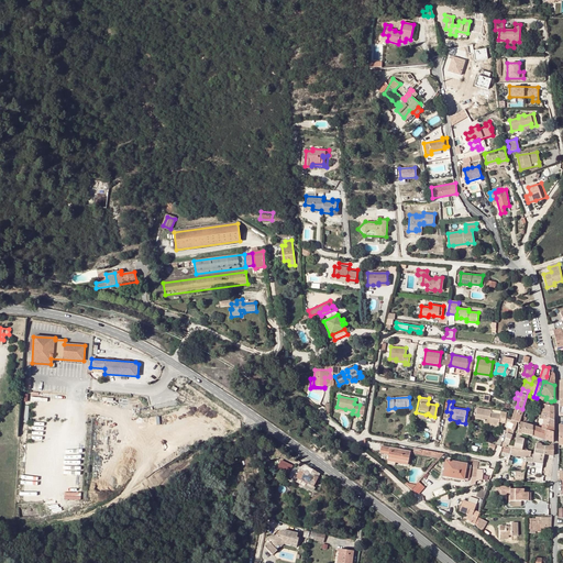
[(553,417),(554,406),(542,404),(541,408),(542,409),(541,415),(544,416),(553,417)]
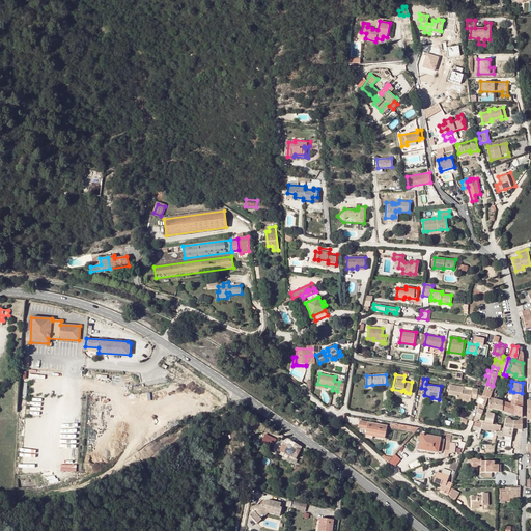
[(487,384),(482,396),(487,397),(490,398),(491,394),(496,396),(497,394),(494,393),(492,392),(494,386),(493,386),(487,384)]
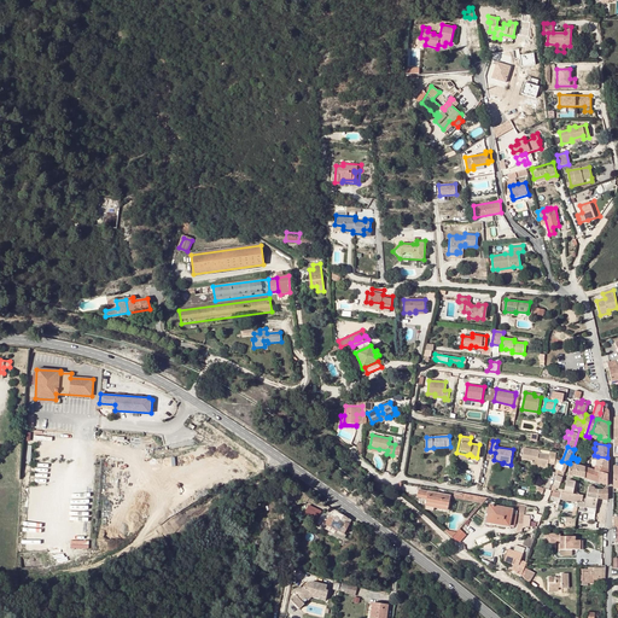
[(523,459),(531,461),(537,462),(537,465),(548,466),(548,462),(554,464),(557,454),(551,453),(549,455),(538,453),(540,450),(524,448),(523,459)]
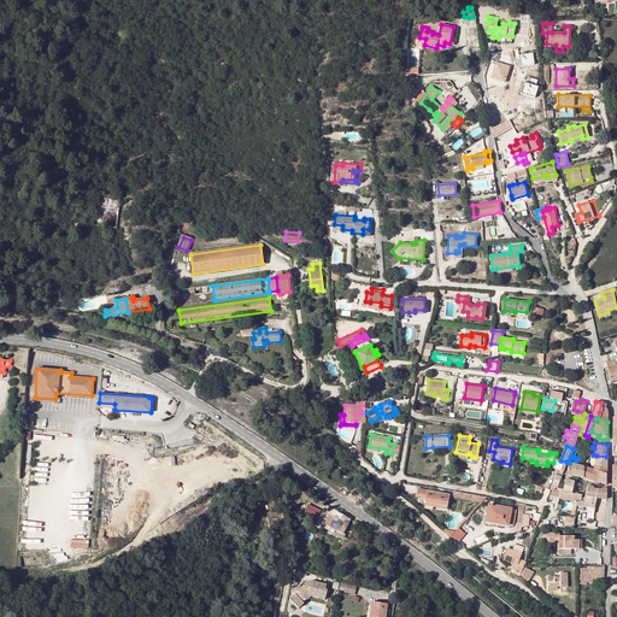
[(597,456),(595,460),(594,466),(606,468),(606,459),(606,457),(597,456)]
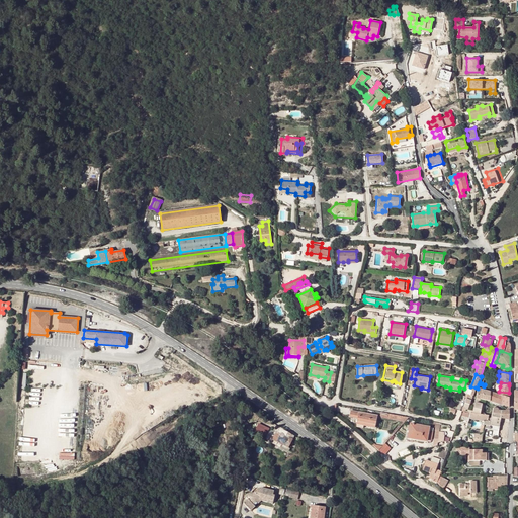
[(476,387),(470,386),(466,399),(471,401),(476,387)]
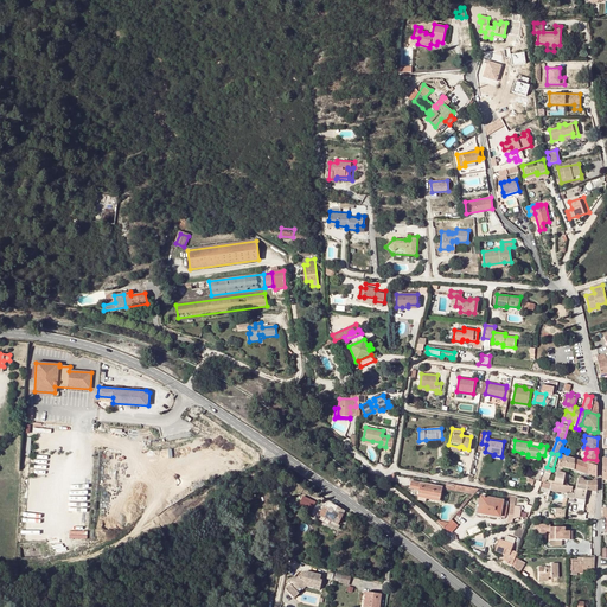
[(554,483),(551,483),(550,490),(549,491),(567,492),(567,491),(572,492),(573,487),(564,486),(562,485),(563,479),(566,473),(557,472),(554,483)]
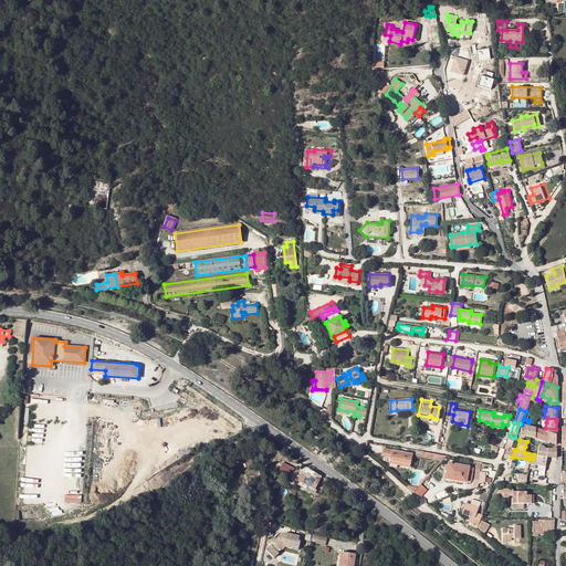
[(547,457),(548,449),(546,448),(545,447),(541,446),(540,446),(538,446),(536,459),(547,461),(556,462),(556,458),(547,457)]
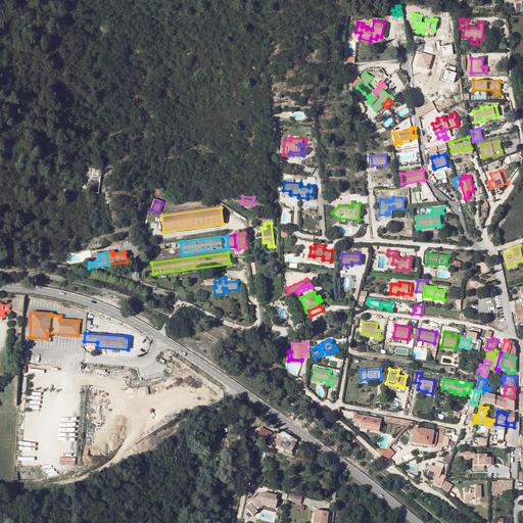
[(511,415),(507,415),(506,422),(514,423),(515,416),(514,414),(512,414),(511,415)]
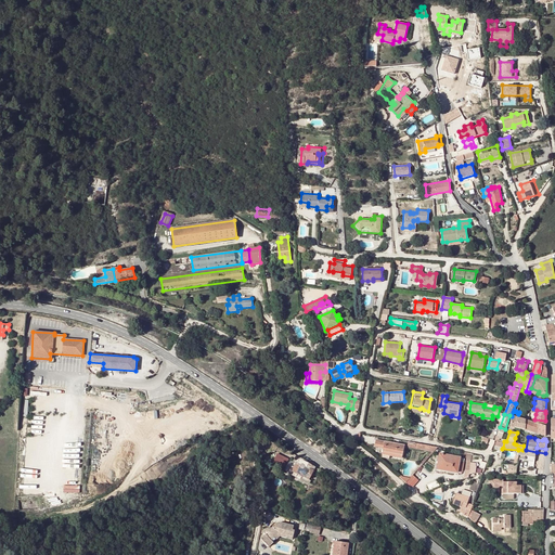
[(391,444),(391,443),(376,440),(375,447),(384,448),(383,454),(401,459),(403,448),(391,444)]
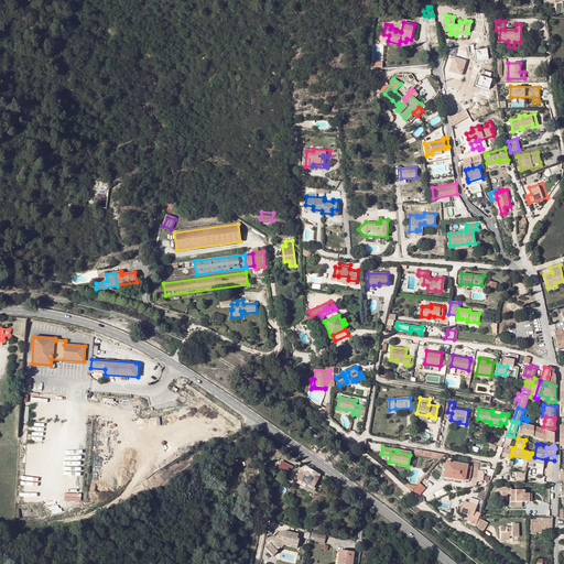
[(445,455),(445,454),(415,448),(414,451),(424,453),(424,456),(438,459),(441,459),(445,455)]
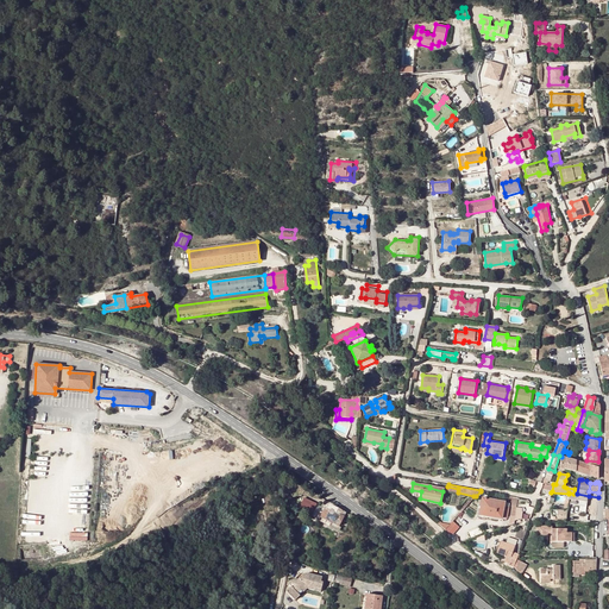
[(476,496),(473,496),(465,504),(466,506),(476,496)]
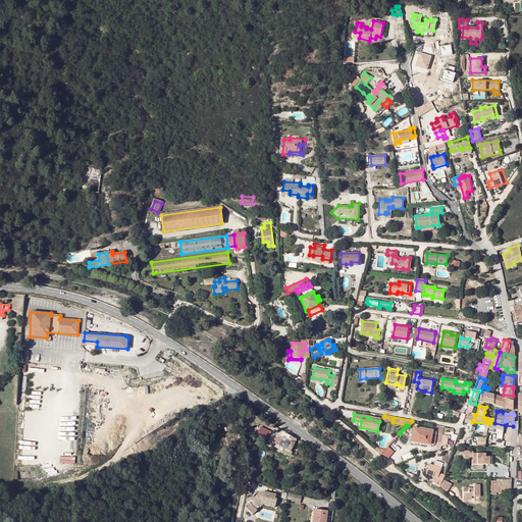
[(268,440),(272,431),(260,426),(256,435),(268,440)]
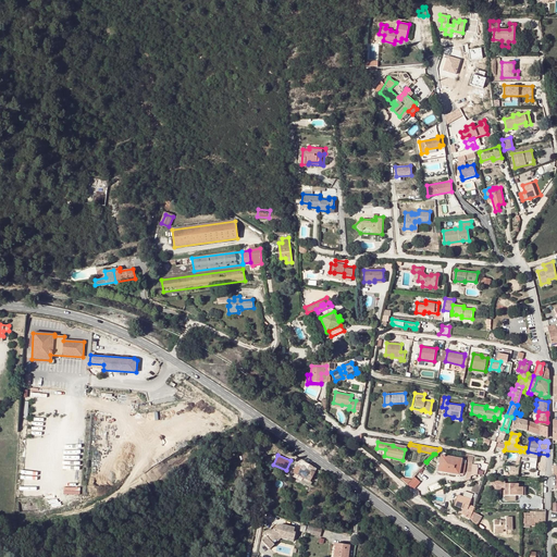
[(461,459),(441,455),(437,470),(447,472),(448,470),(459,472),(461,459)]
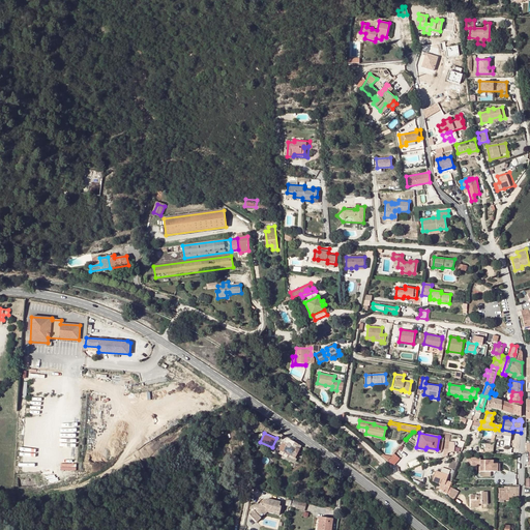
[(276,440),(272,447),(289,454),(287,458),(295,462),(296,460),(295,458),(301,446),(286,437),(283,443),(276,440)]
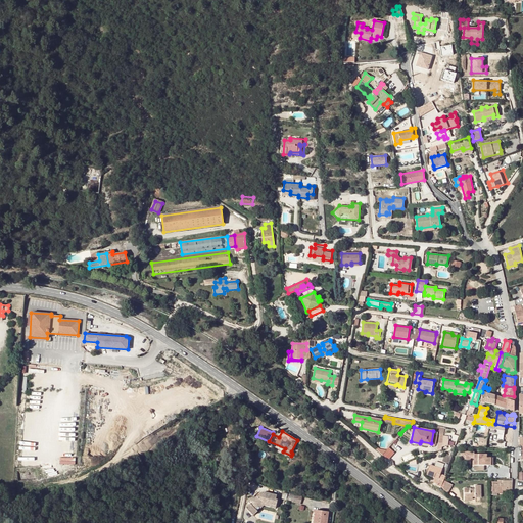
[(439,440),(439,446),(448,446),(448,435),(442,435),(442,440),(439,440)]
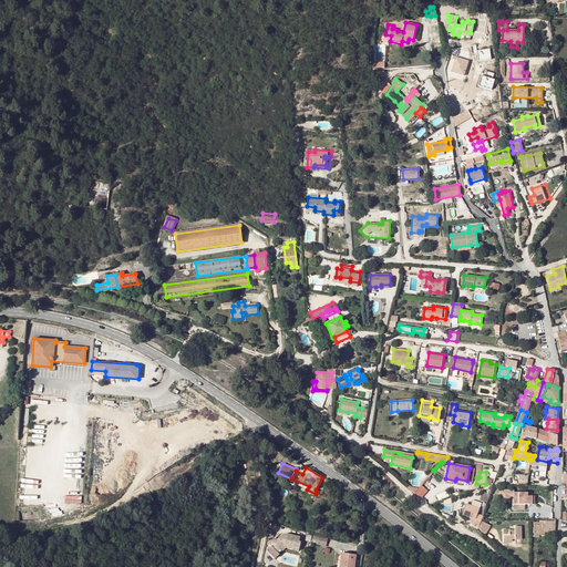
[(525,493),(514,492),(514,507),(525,507),(525,504),(535,505),(535,496),(527,496),(525,496),(525,493)]
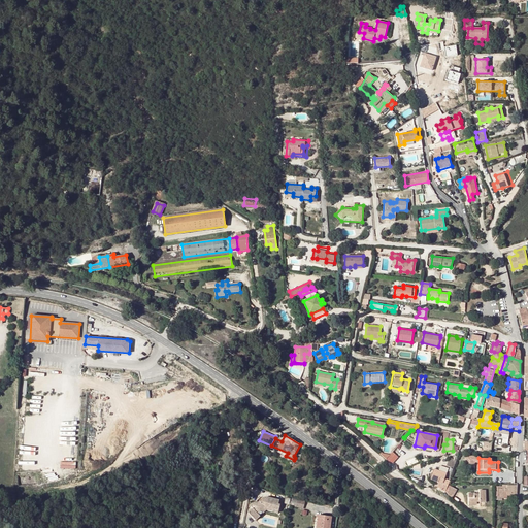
[(449,485),(450,481),(444,479),(447,473),(434,469),(432,474),(440,477),(437,485),(437,487),(441,489),(440,490),(446,492),(449,485)]
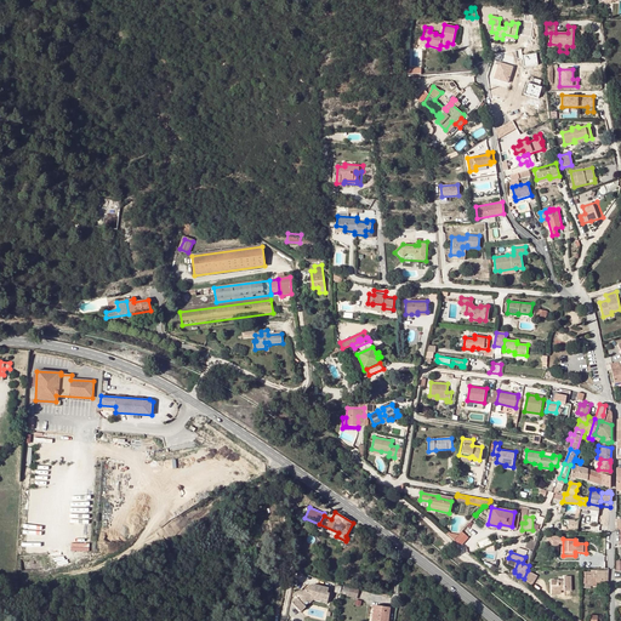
[(537,576),(528,570),(524,579),(531,585),(537,576)]
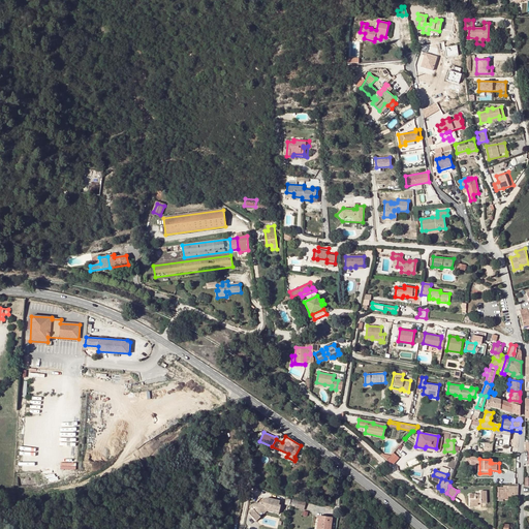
[(518,487),(509,487),(503,487),(503,488),(499,488),(498,492),(498,497),(508,497),(508,495),(518,495),(518,487)]
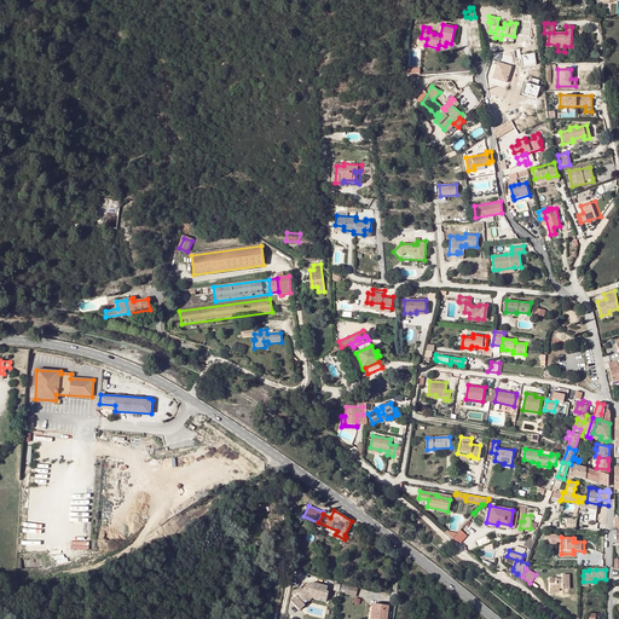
[(557,578),(550,578),(550,589),(559,589),(562,589),(570,589),(568,574),(562,574),(562,579),(557,579),(557,578)]
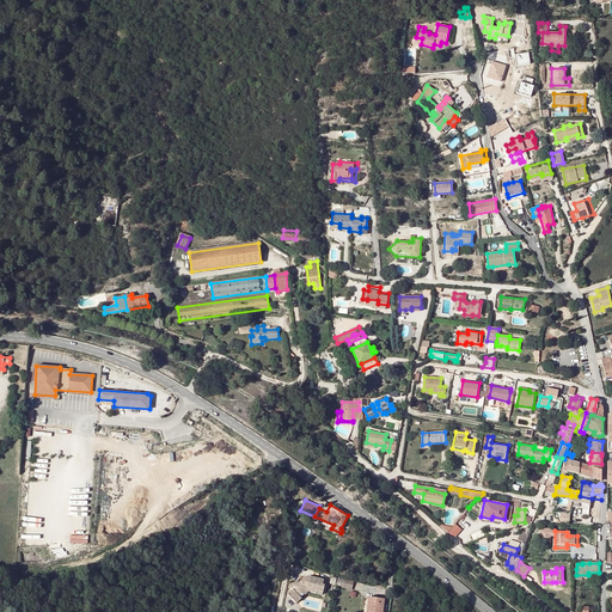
[(293,591),(288,595),(297,604),(301,599),(299,597),(307,588),(324,592),(324,586),(323,586),(323,581),(308,577),(307,579),(305,579),(298,586),(295,585),(291,588),(293,591)]
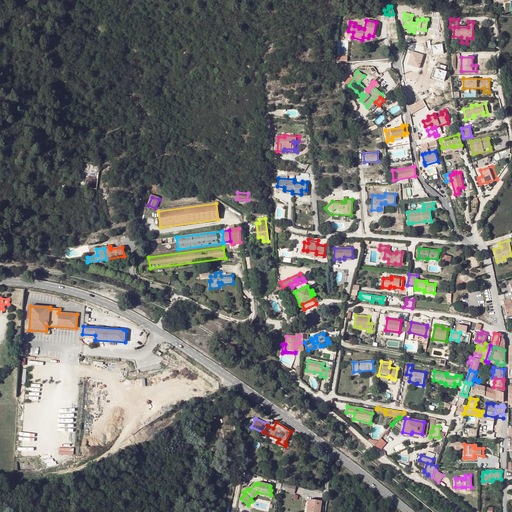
[(288,484),(287,490),(287,492),(294,494),(296,486),(288,484)]
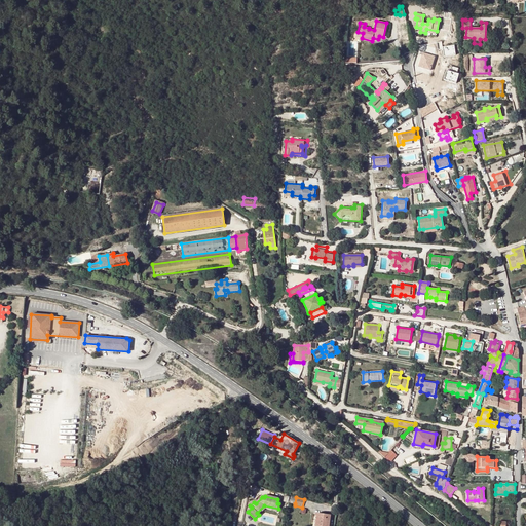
[(277,511),(278,509),(264,505),(257,513),(259,515),(265,508),(277,511)]
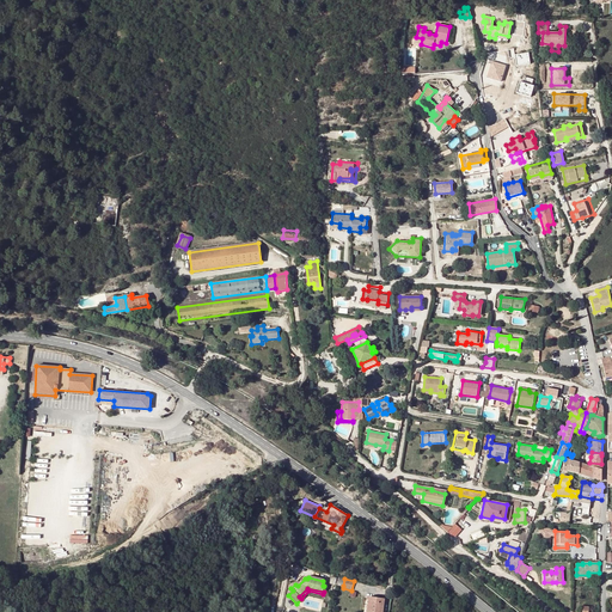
[(383,611),(384,600),(368,598),(366,611),(383,611)]
